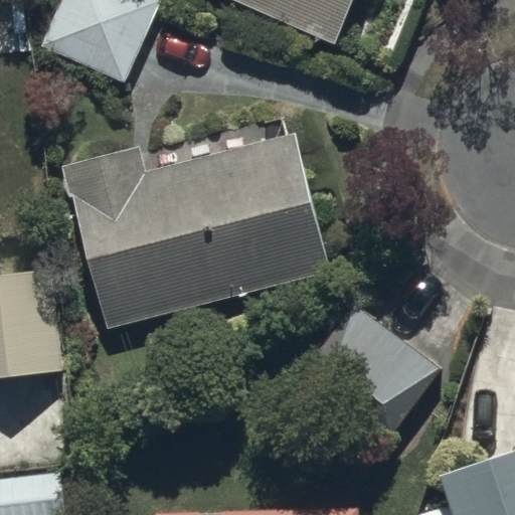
[(161,0),(66,0),(45,49),(127,83),(161,0)]
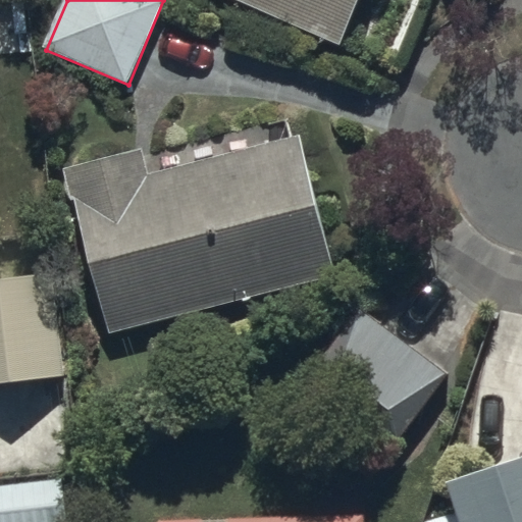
[(238,0),(345,47),(364,0),(238,0)]
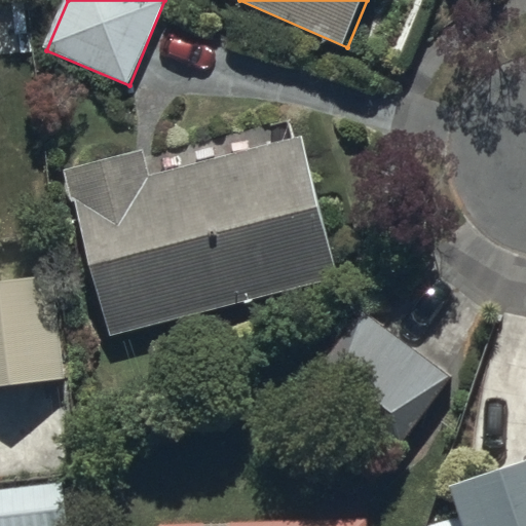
[(339,291),(300,149),(158,188),(153,168),(81,188),(87,211),(74,215),(112,353),(339,291)]
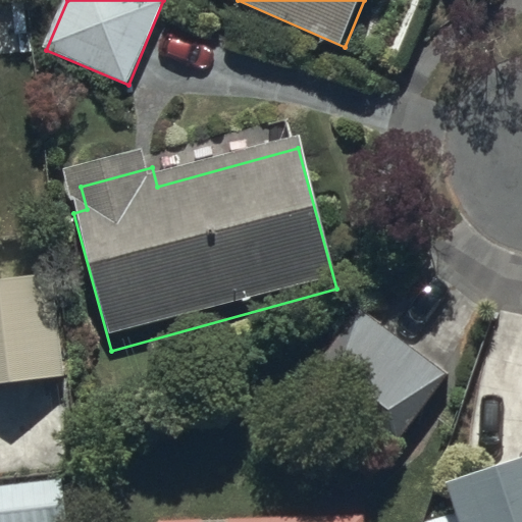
[(50,274),(0,279),(0,389),(62,382),(50,274)]
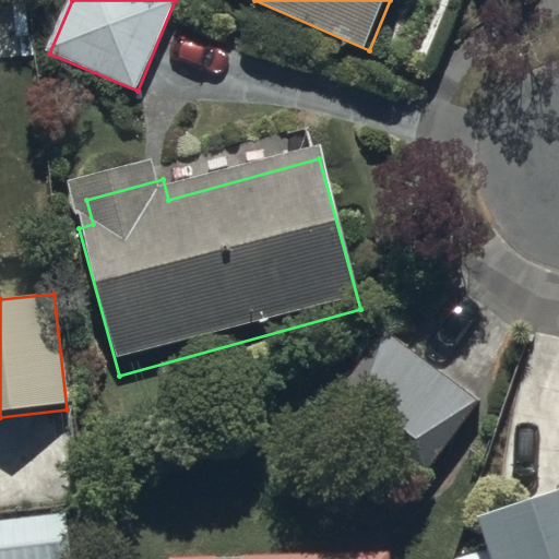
[(468,347),(438,322),(409,357),(393,343),(329,421),(416,492),(478,416),(439,384),(468,347)]
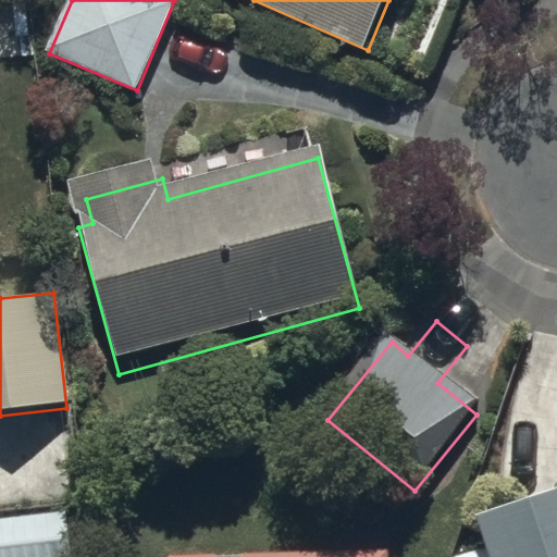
[(65,556),(61,511),(0,518),(0,556),(65,556)]
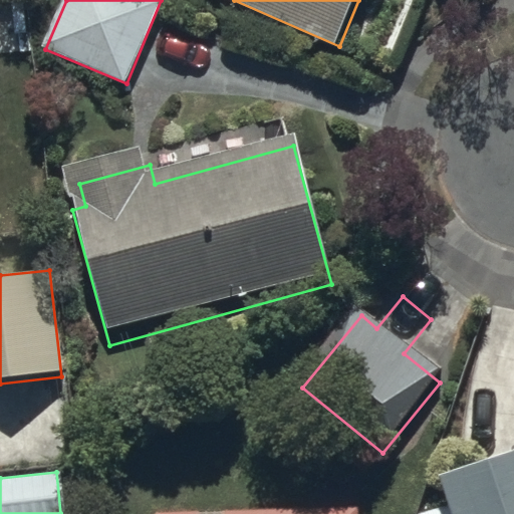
[(513,513),(513,474),(442,498),(445,513),(513,513)]
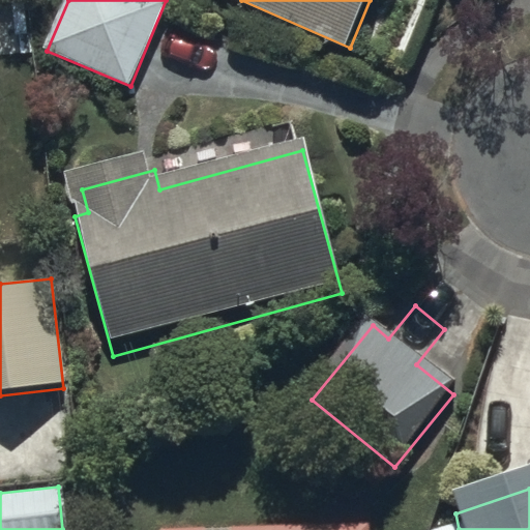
All buildings are outlined.
